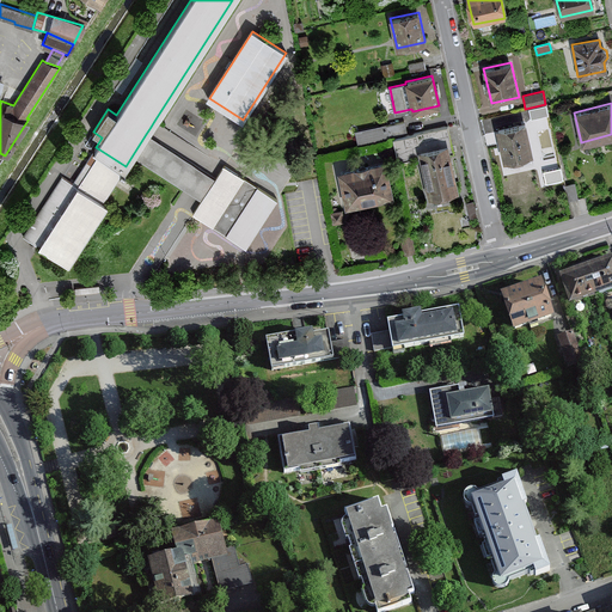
[(549,117),(546,106),(528,111),(531,121),(549,117)]
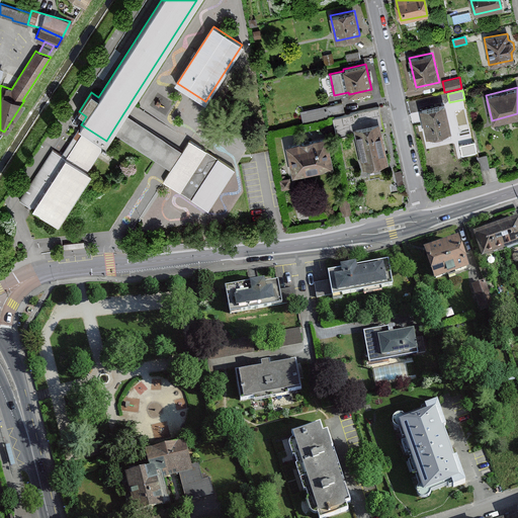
[(417,111),(416,102),(409,103),(411,112),(417,111)]
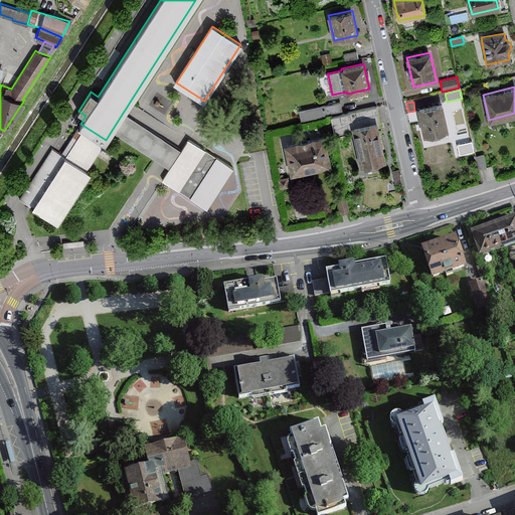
[(324,103),(300,109),(303,118),(326,111),(324,103)]
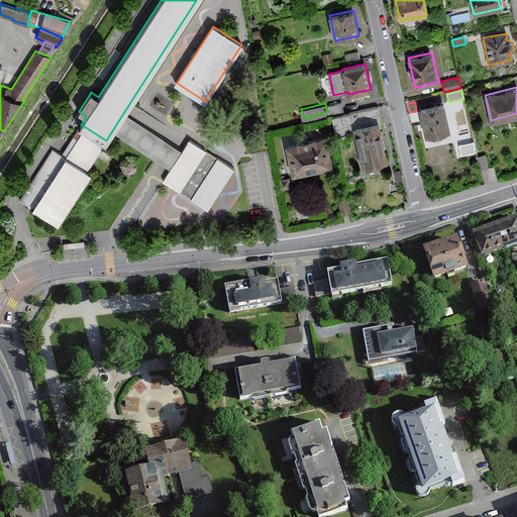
[(443,103),(420,108),(421,116),(425,134),(449,129),(443,103)]
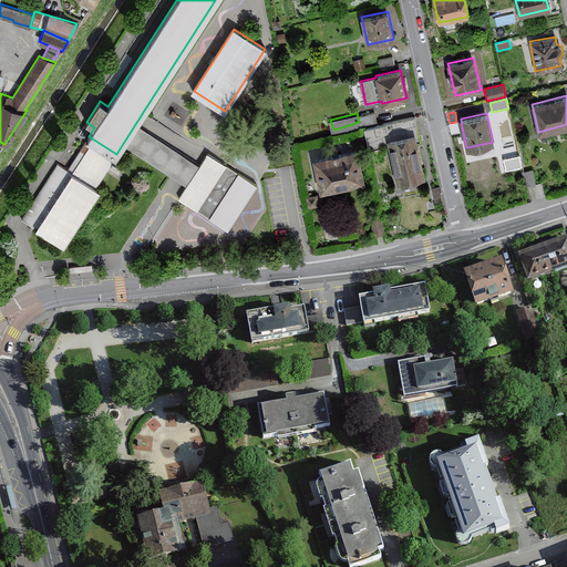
[(388,140),(414,134),(416,141),(419,140),(414,117),(363,129),(369,151),(389,146),(388,140)]
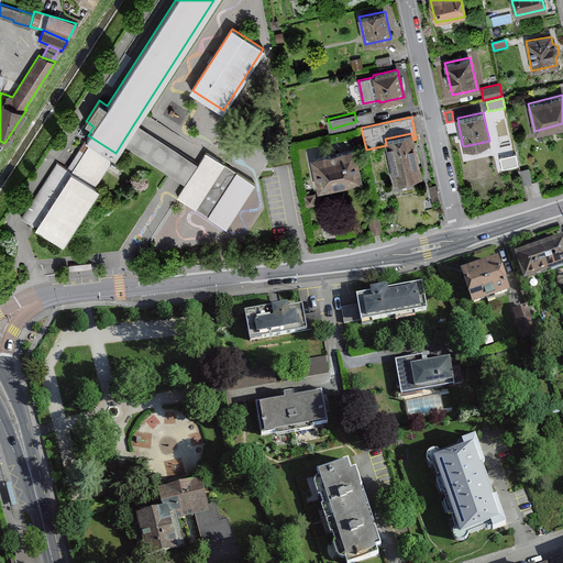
[(254,184),(206,152),(198,164),(134,123),(121,144),(185,185),(177,196),(181,198),(225,227),(254,184)]
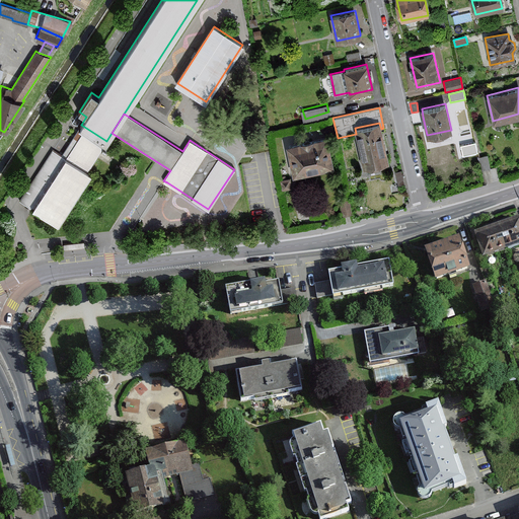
[(381,129),(379,123),(355,128),(356,134),(363,167),(388,161),(381,129)]
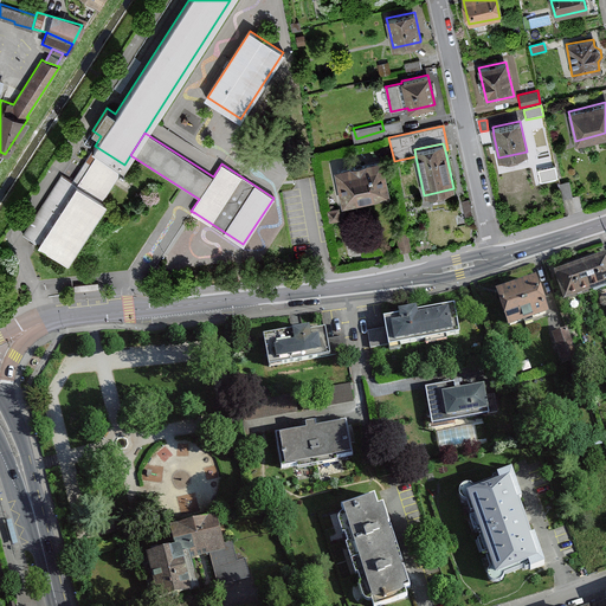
[(122,168),(124,165),(95,146),(71,182),(101,201),(113,182),(122,168)]
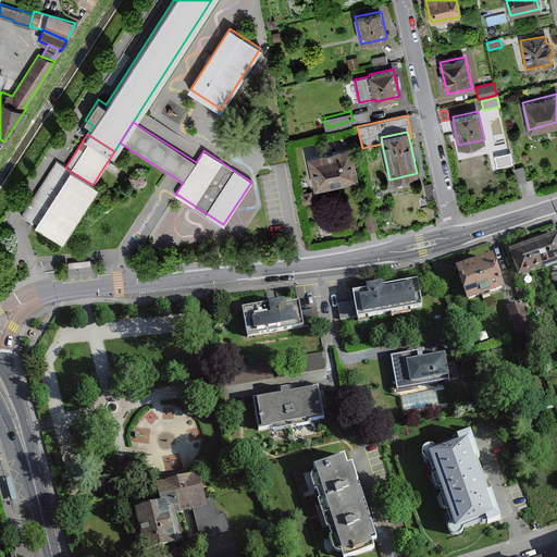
[(347,147),(308,156),(314,187),(317,187),(358,178),(350,146),(347,147)]
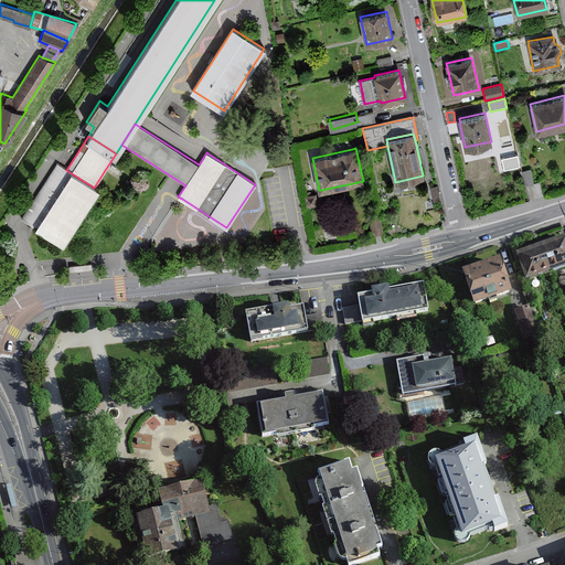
[(519,169),(516,157),(501,160),(504,172),(519,169)]
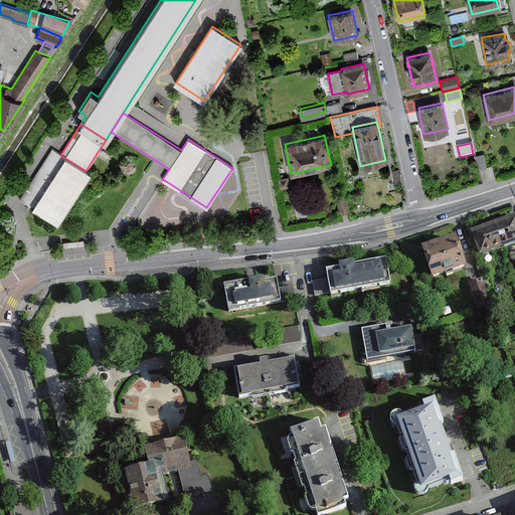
[(86,171),(60,155),(51,149),(19,198),(33,207),(57,222),(90,173),(86,171)]
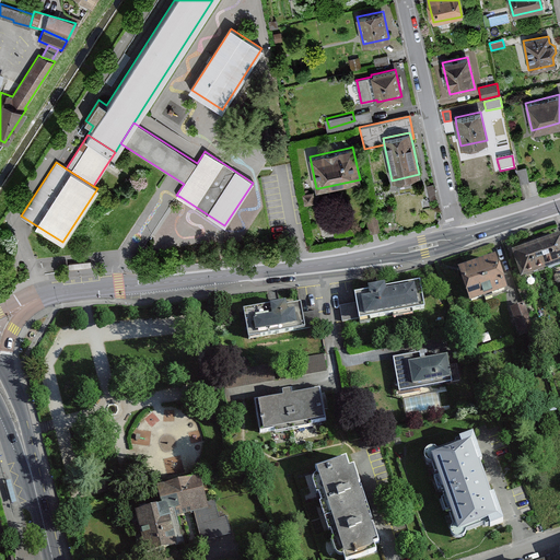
[(526,167),(516,170),(521,184),(529,182),(526,167)]
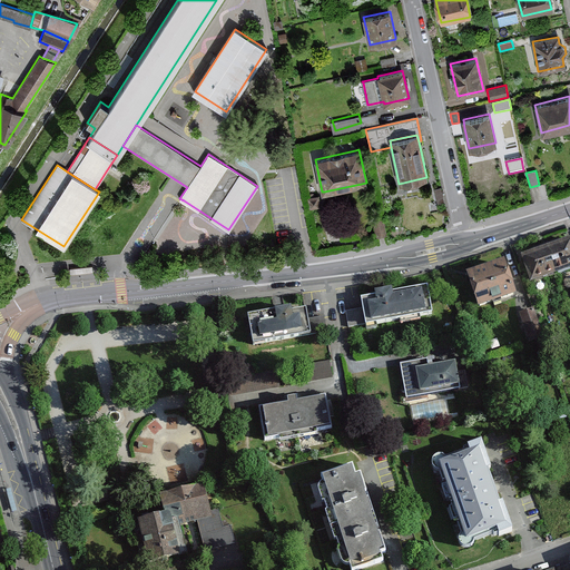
[(443,203),(445,202),(441,187),(434,188),(438,204),(443,203)]
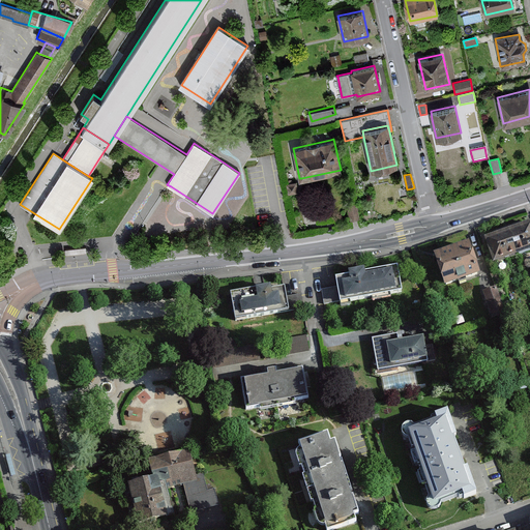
[(295,182),(286,183),(288,195),(297,193),(298,193),(296,182),(295,182)]
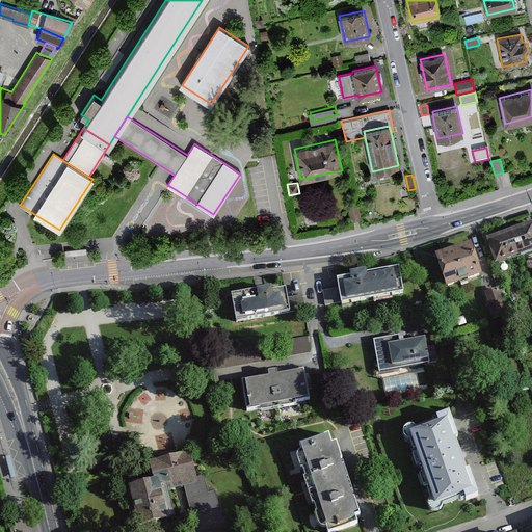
[(355,204),(348,206),(350,222),(352,222),(356,221),(362,220),(358,204),(355,204)]
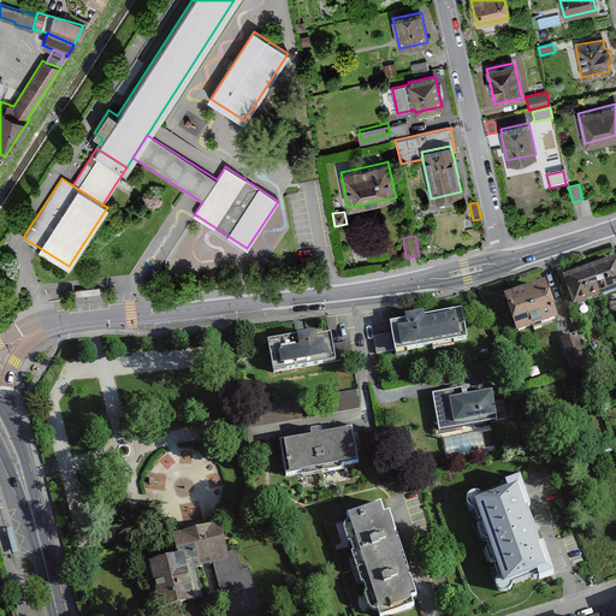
[(615,260),(615,259),(588,268),(598,296),(615,290),(615,260)]
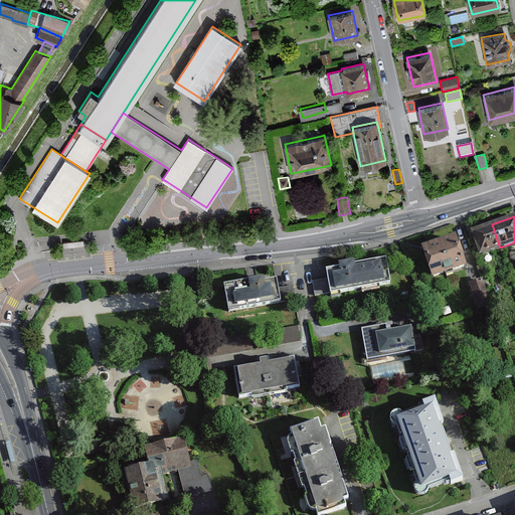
[(500,247),(492,224),(471,232),(479,255),(500,247)]
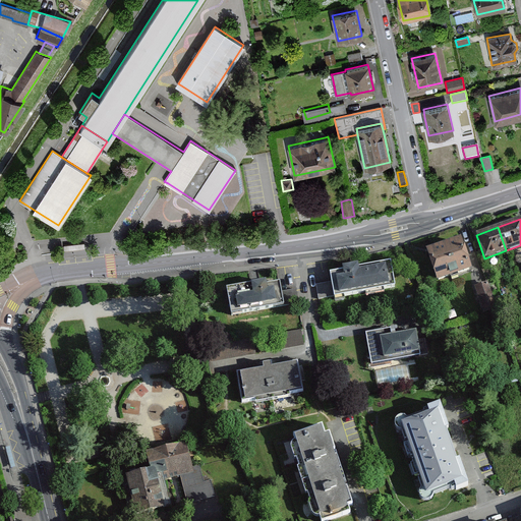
[(461,240),(426,252),(437,284),(472,272),(461,240)]
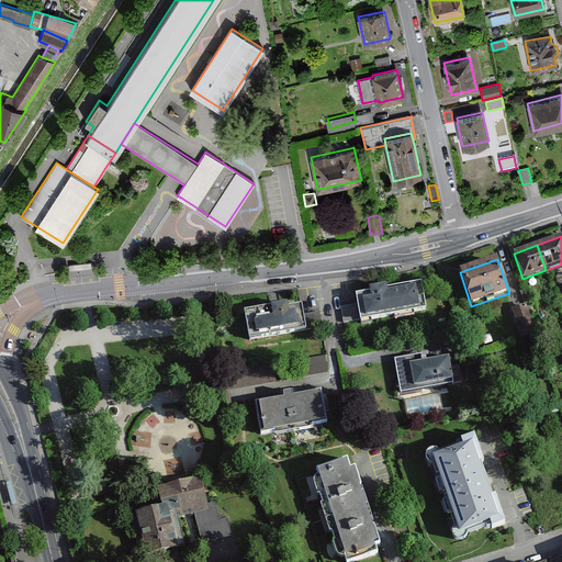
[(370,293),(357,296),(358,305),(360,321),(425,310),(420,284),(385,290),(385,287),(370,289),(370,293)]
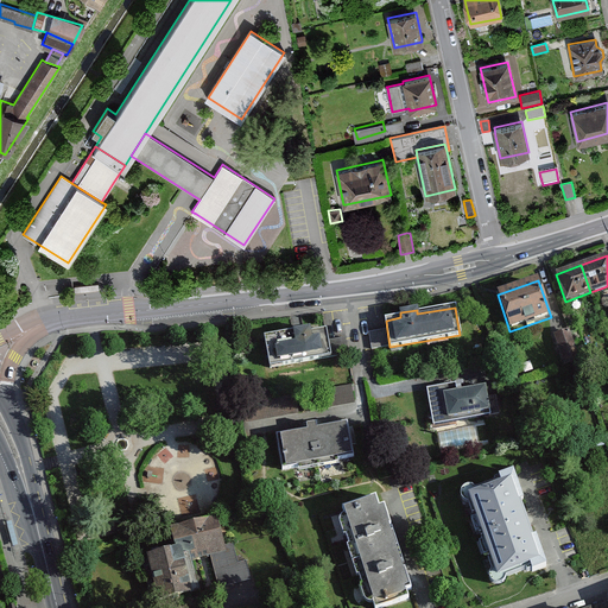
[(310,330),(264,337),(266,350),(270,369),(331,359),(331,358),(328,341),(327,331),(320,333),(316,333),(310,334),(310,330)]
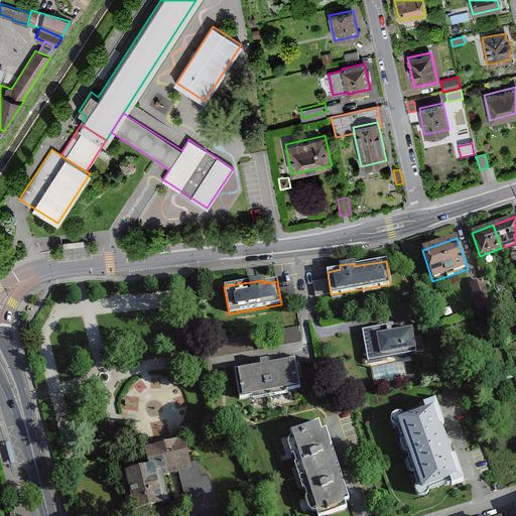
[(331,294),(329,280),(312,282),(315,296),(331,294)]
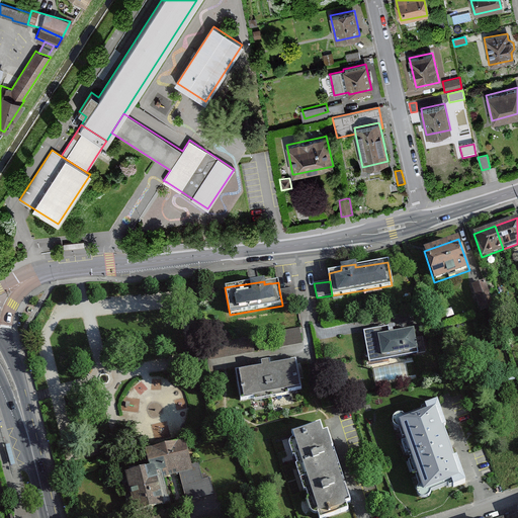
[(494,308),(485,281),(483,282),(478,283),(472,285),(478,301),(481,313),(494,308)]
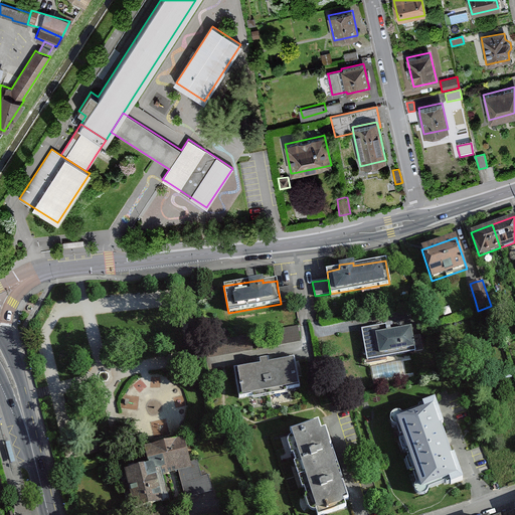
[(293,286),(278,289),(281,303),(295,301),(293,286)]
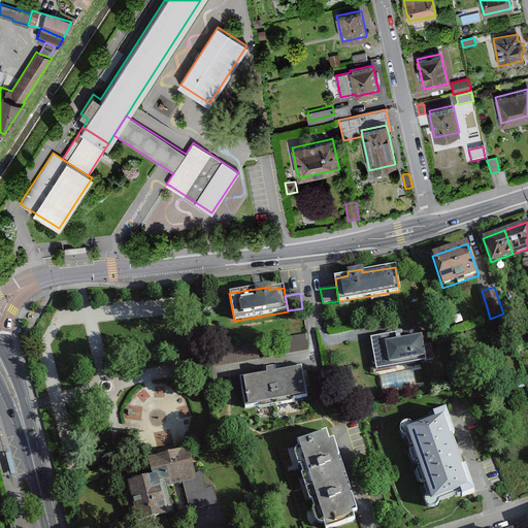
[(527,320),(527,318),(515,322),(518,331),(527,327),(527,320)]
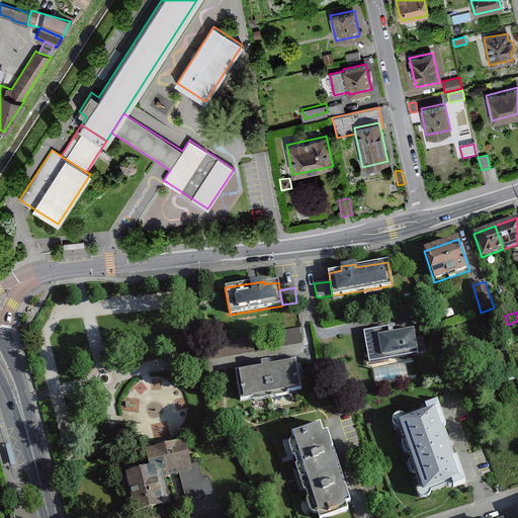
[(386,327),(364,331),(368,355),(369,361),(417,353),(415,338),(413,329),(408,330),(389,334),(386,327)]
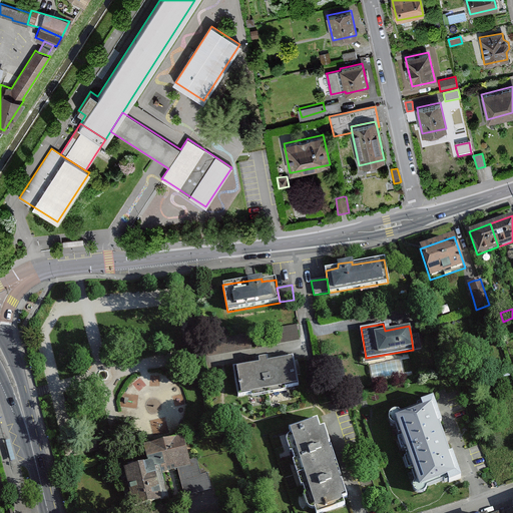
[(273,329),(277,346),(300,341),(297,326),(273,329)]
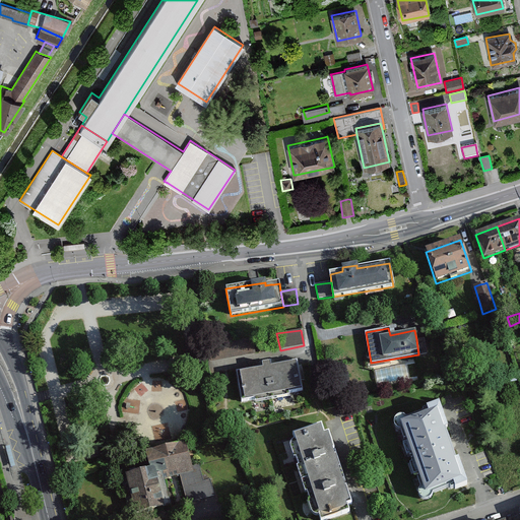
[(208,346),(210,363),(256,354),(253,338),(208,346)]
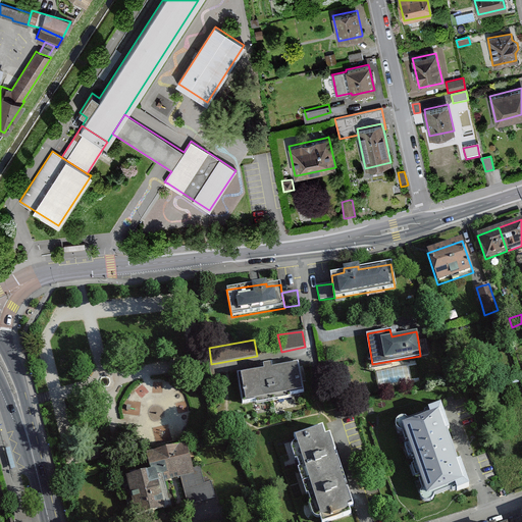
[(418,341),(420,356),(421,356),(427,355),(425,340),(418,341)]
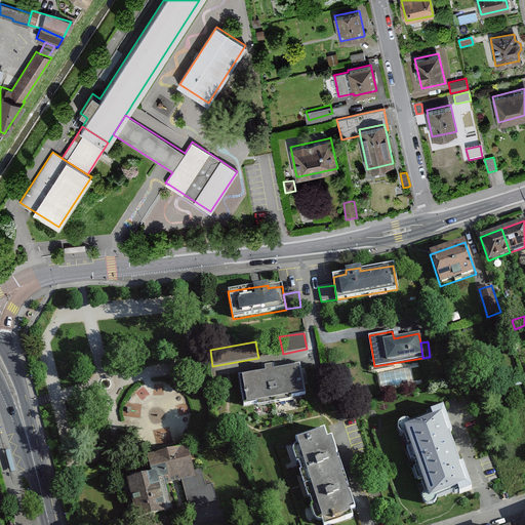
[(266,372),(239,376),(244,404),(254,403),(257,402),(257,405),(271,403),(276,402),(288,400),(288,397),(295,395),(303,394),(301,382),(298,366),(273,371),(272,367),(266,368),(266,372)]
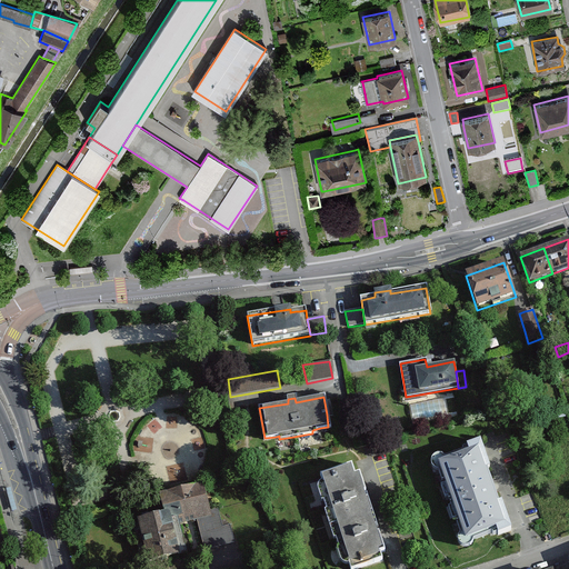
[(469,453),(439,465),(466,539),(496,528),(498,533),(510,530),(500,503),(497,505),(485,469),(488,468),(479,443),(467,447),(469,453)]
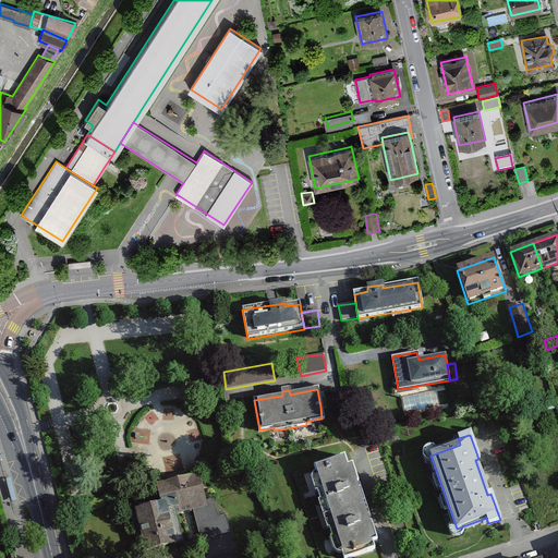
[(343,457),(314,466),(315,468),(316,472),(313,476),(313,482),(313,484),(315,490),(318,500),(323,516),(328,530),(329,537),(334,550),(335,553),(336,555),(338,556),(340,556),(342,556),(342,557),(354,557),(374,553),(372,546),(377,544),(351,465),(347,466),(343,457)]
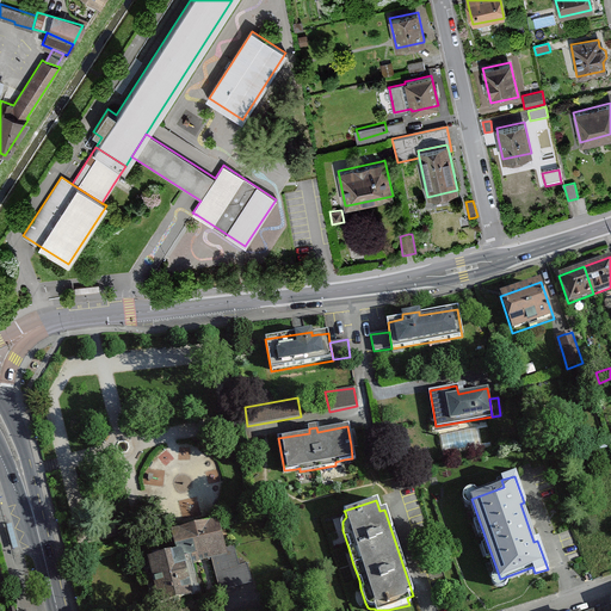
[(178,551),(148,559),(150,565),(156,588),(160,604),(199,593),(191,562),(204,560),(226,554),(217,519),(198,524),(190,525),(172,530),(178,551)]
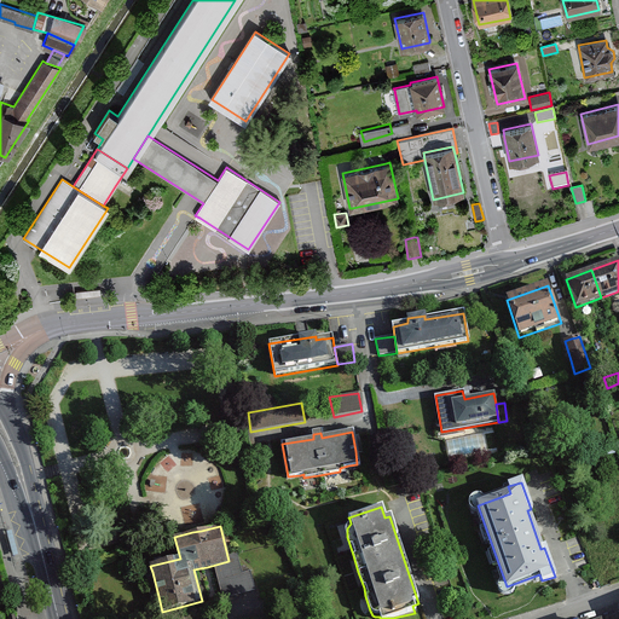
[(239,566),(217,572),(223,597),(254,590),(249,571),(241,573),(239,566)]
